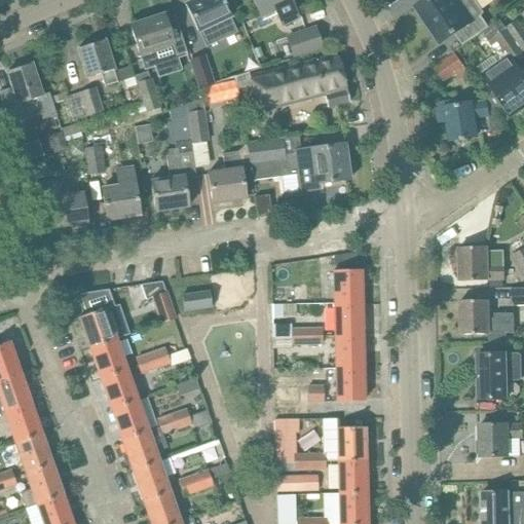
[(194,0),(187,3),(196,22),(199,30),(208,44),(238,31),(228,7),(224,0),(194,0)]
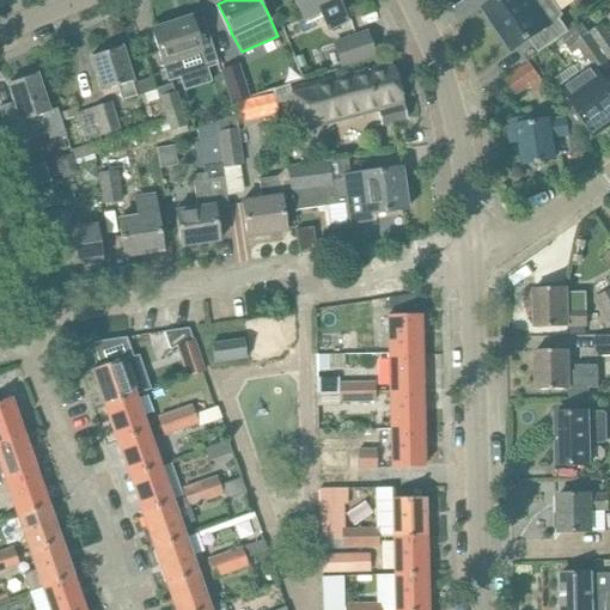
[(297,0),(299,4),(306,18),(323,11),(330,28),(348,19),(340,0),(297,0)]
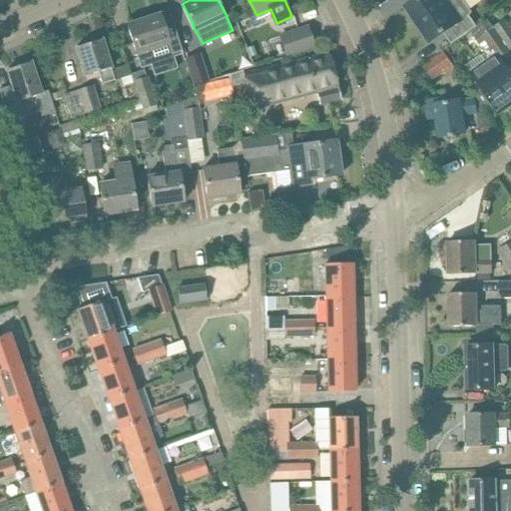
[(415,0),(407,6),(431,41),(445,31),(453,42),(478,25),(470,13),(473,10),(465,0),(415,0)]
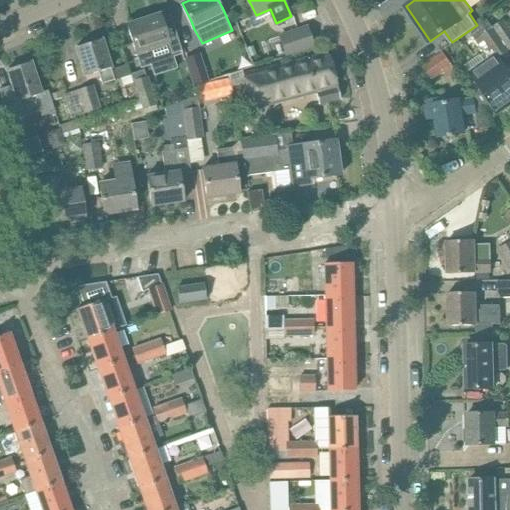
[(161,13),(128,24),(137,49),(142,66),(152,63),(175,56),(173,52),(183,49),(172,13),(162,16),(161,13)]
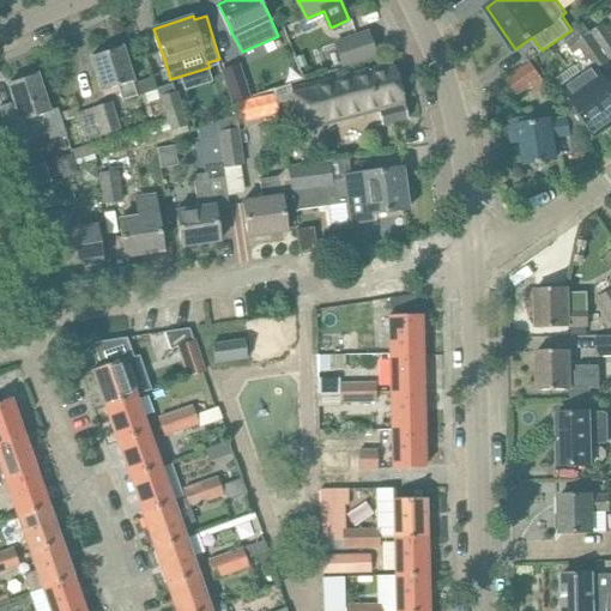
[(610,28),(605,22),(592,31),(610,58),(610,28)]
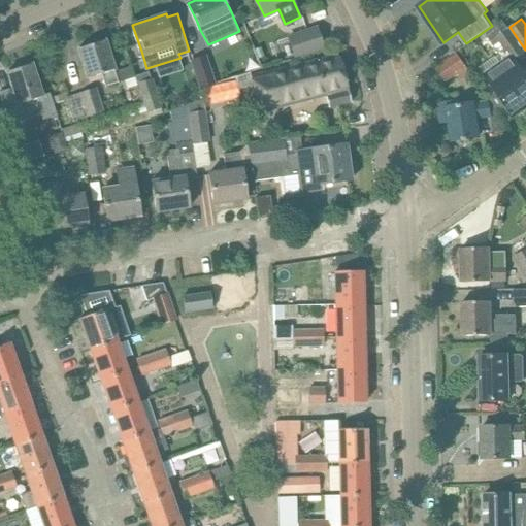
[(318,27),(291,36),(297,56),(324,46),(318,27)]
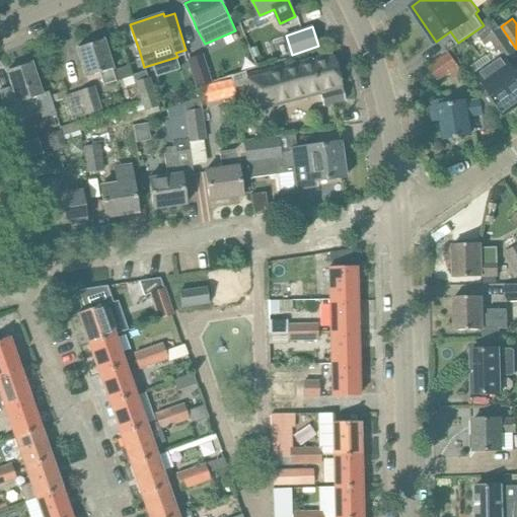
[(505,58),(516,51),(516,49),(501,26),(489,34),(505,58)]
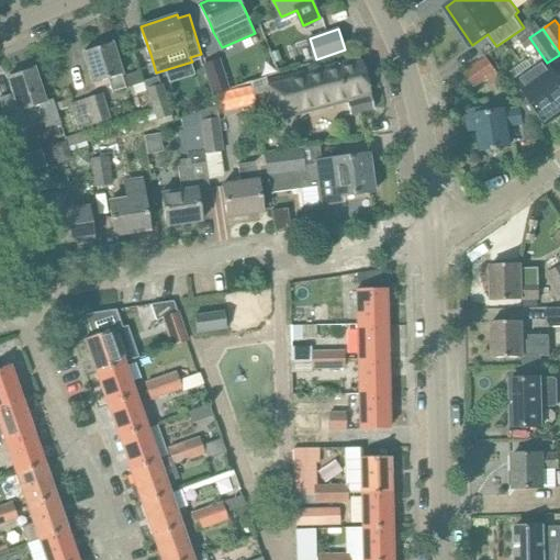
[(114,41),(85,51),(91,71),(94,84),(110,78),(113,91),(127,86),(130,86),(145,80),(142,68),(124,74),(121,63),(114,41)]
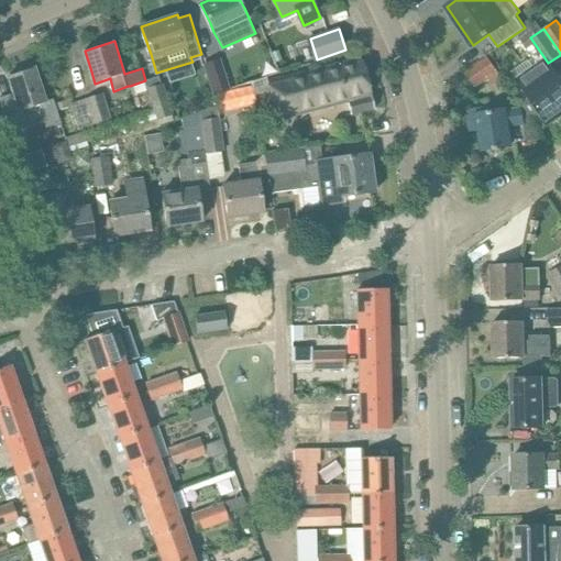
[(303,47),(299,55),(301,62),(314,58),(310,45),(303,47)]
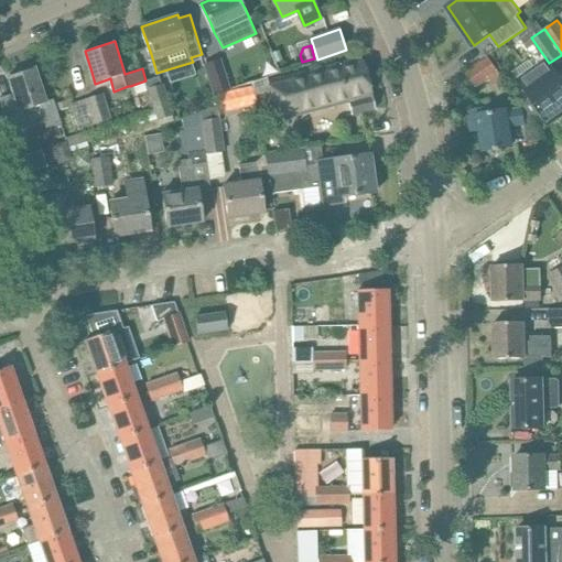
[(364,56),(343,61),(270,78),(280,118),(349,101),(353,114),(377,108),(364,56)]
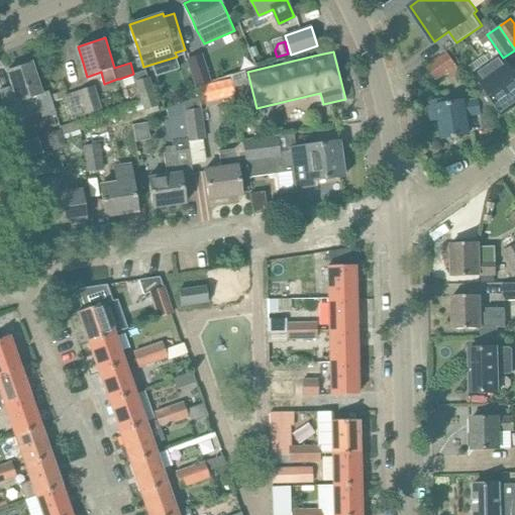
[(449,52),(429,65),(438,79),(458,65),(449,52)]
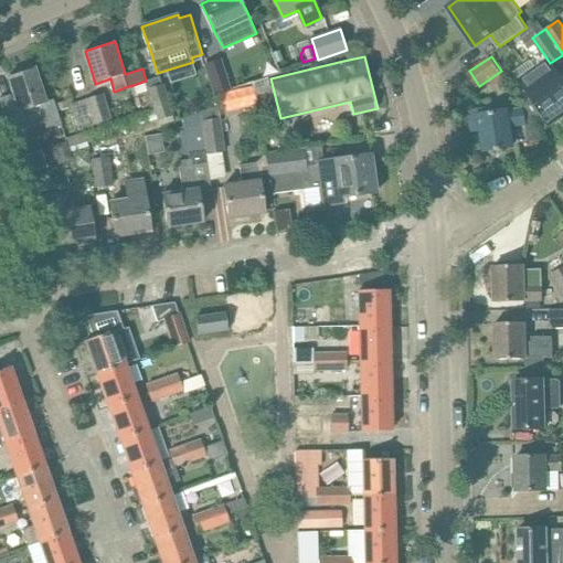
[(206,64),(215,94),(231,88),(221,60),(206,64)]
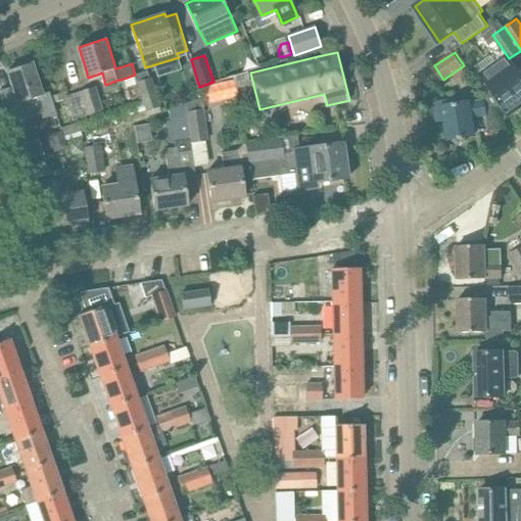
[(486,79),(509,110),(512,114),(520,108),(520,70),(513,60),(486,79)]
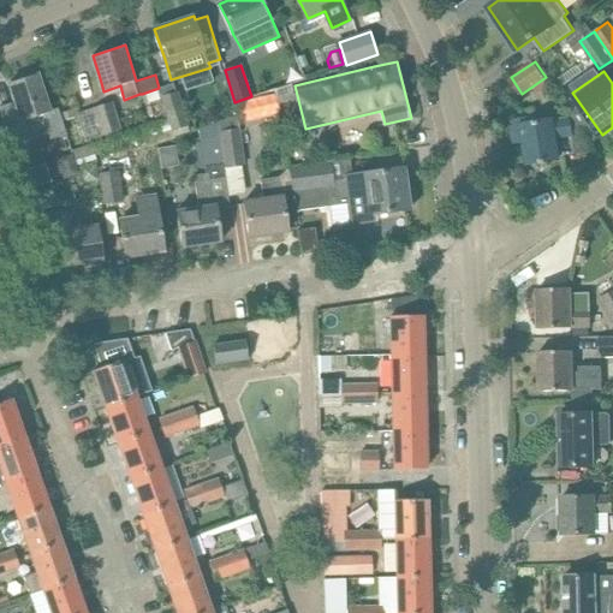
[(67,134),(60,107),(52,109),(40,72),(10,83),(16,101),(0,106),(13,144),(51,132),(53,138),(67,134)]
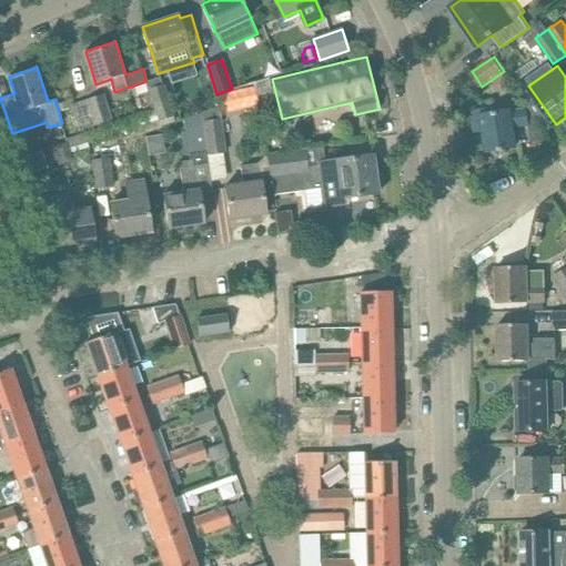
[(164,84),(150,89),(159,119),(174,114),(164,84)]
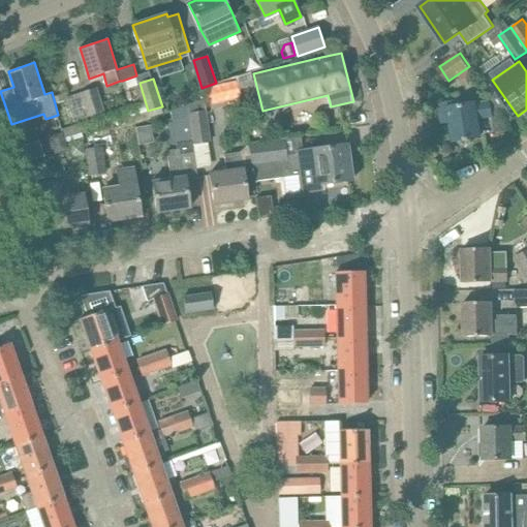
[(82,91),(89,115),(104,111),(97,87),(82,91)]
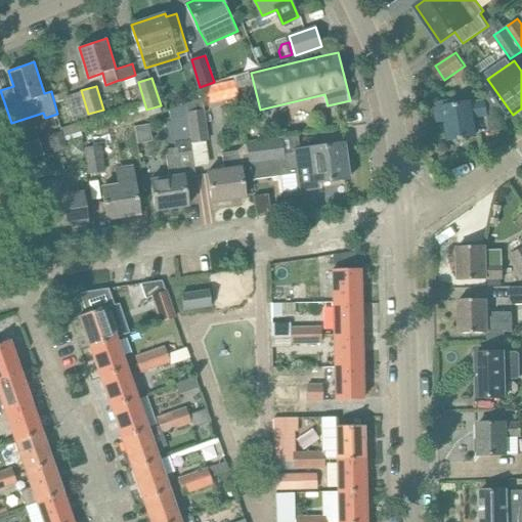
[(474,117),(489,114),(492,130),(507,128),(488,98),(445,104),(444,99),(435,100),(438,122),(448,120),(451,138),(462,137),(462,138),(466,137),(466,136),(476,134),(474,117)]
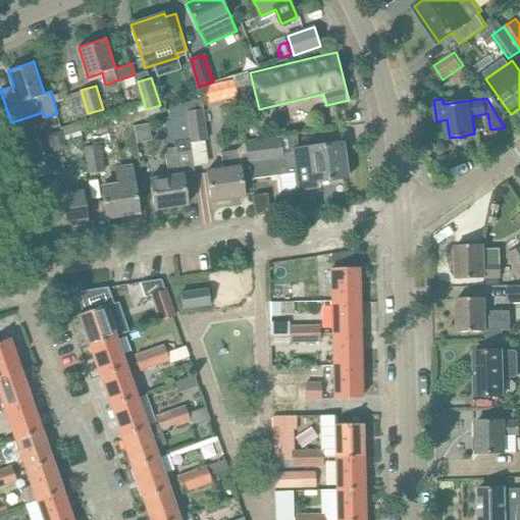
[(192,141),(194,141),(208,139),(204,108),(188,111),(189,114),(192,141)]
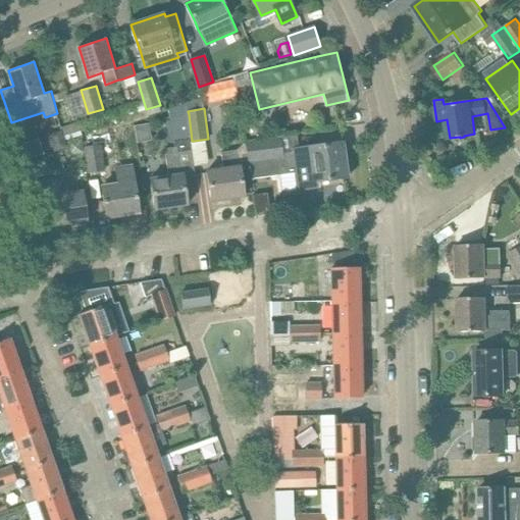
[(179,142),(180,151),(195,149),(194,141),(192,141),(189,114),(172,117),(176,142),(179,142)]
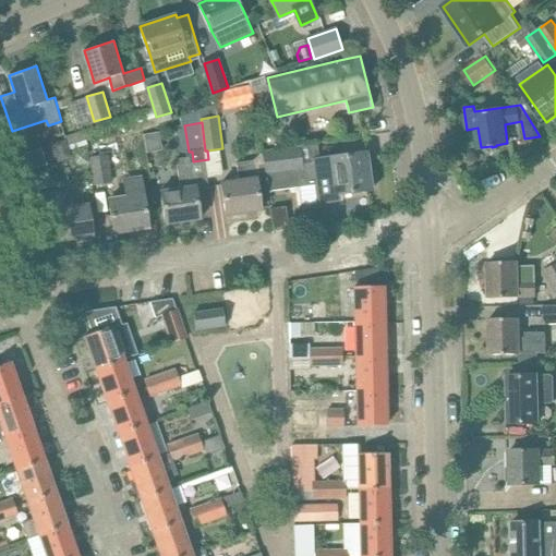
[(67,139),(51,144),(57,162),(73,157),(70,149),(67,139)]
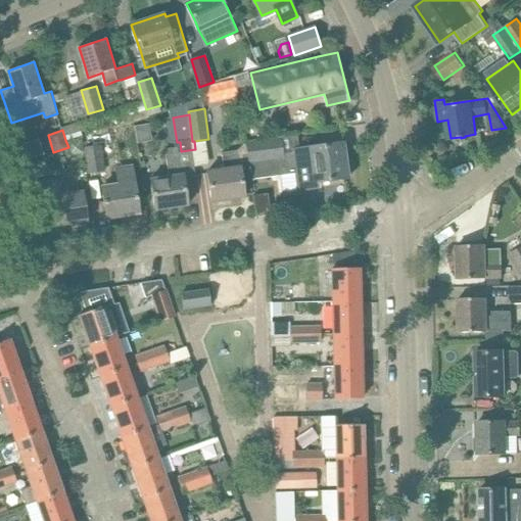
[(281,138),(248,142),(248,143),(251,160),(253,178),(282,175),(284,191),(300,188),(300,189),(321,186),(320,181),(348,177),(347,170),(352,169),(350,156),(348,157),(345,157),(344,149),(343,142),(323,145),(300,148),(283,150),(281,138)]
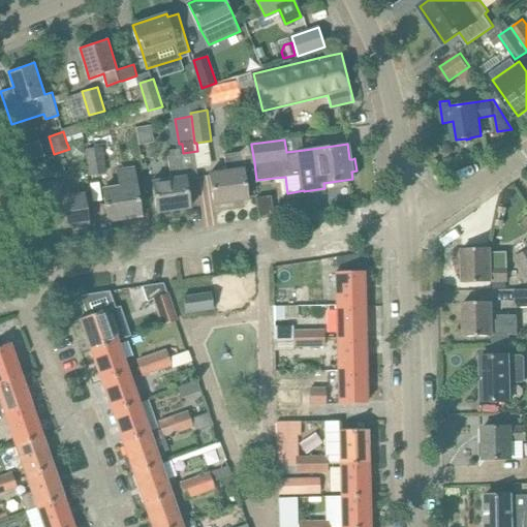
[(87,149),(90,174),(106,172),(103,147),(87,149)]
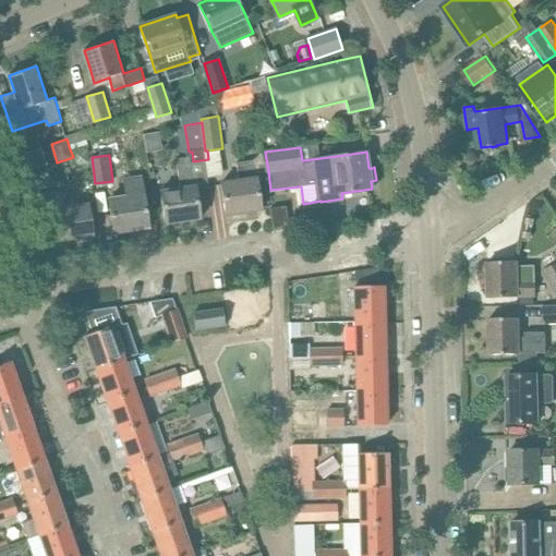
[(161,189),(164,202),(167,224),(202,219),(197,189),(213,186),(208,159),(193,161),(179,164),(182,186),(161,189)]
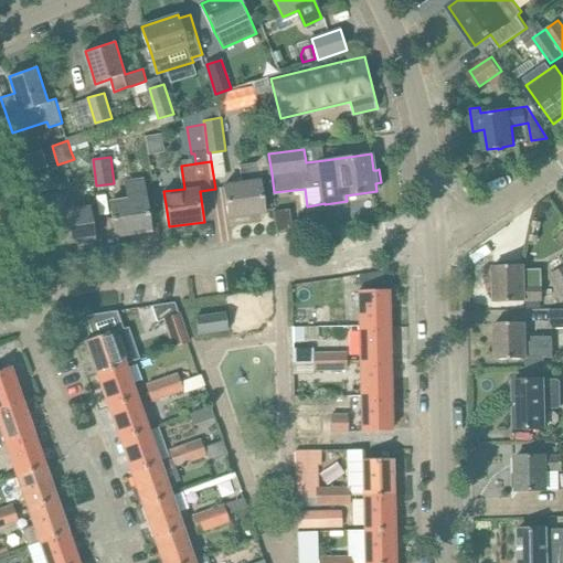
[(225,184),(226,195),(230,218),(265,213),(261,179),(258,179),(256,161),(240,163),(243,181),(225,184)]
